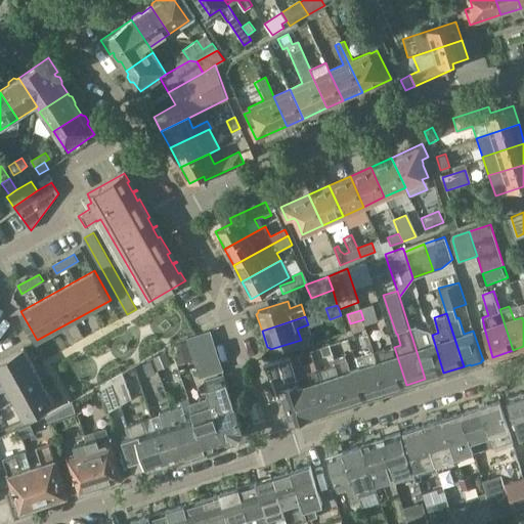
[(412,339),(425,379),(443,373),(432,335),(431,333),(409,330),(412,339)]
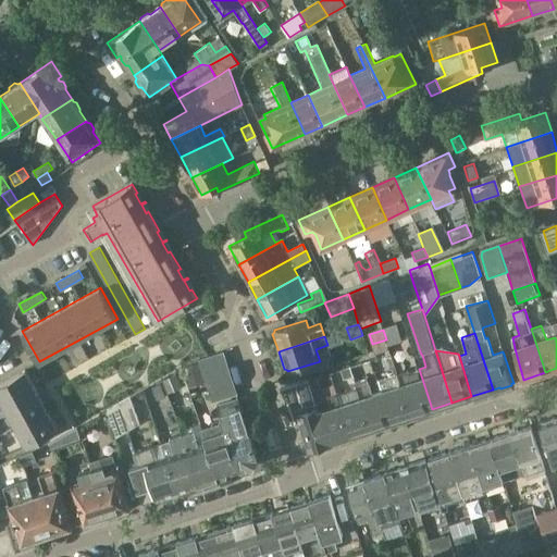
[(227,366),(223,351),(199,359),(203,373),(227,366)]
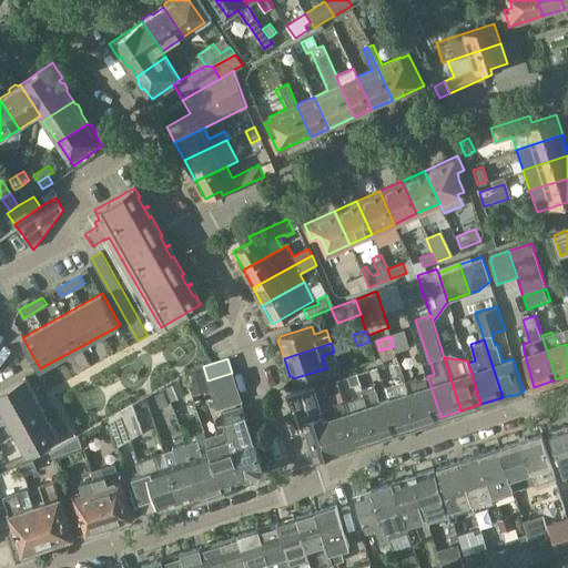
[(202,367),(192,372),(184,375),(192,396),(209,389),(202,367)]
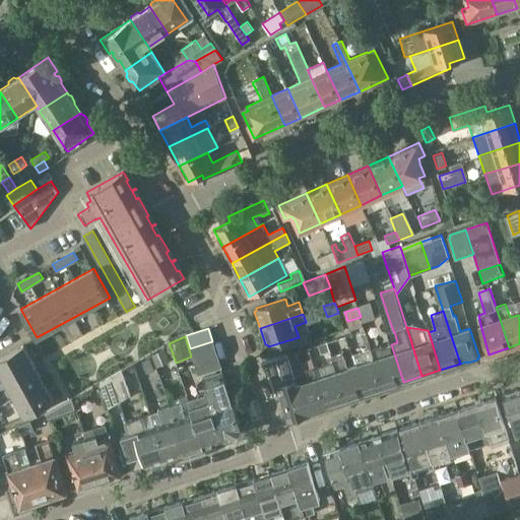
[(217,354),(212,341),(190,348),(194,362),(217,354)]
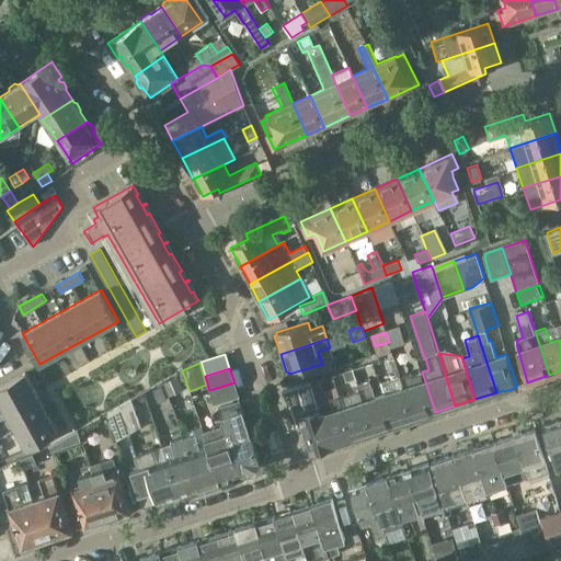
[(400,376),(414,419),(435,412),(422,371),(412,375),(411,373),(400,376)]
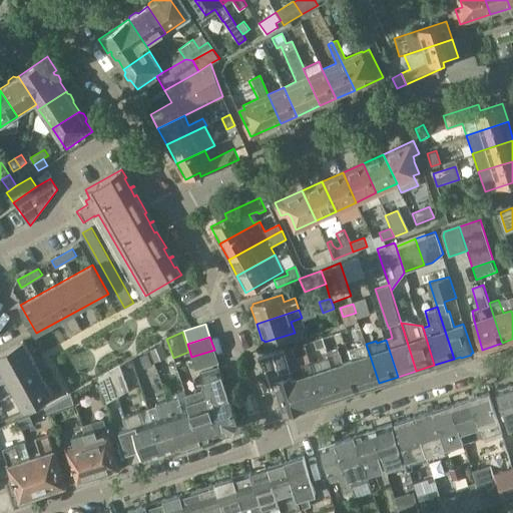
[(0,353),(0,365),(25,410),(53,395),(23,341),(0,353)]
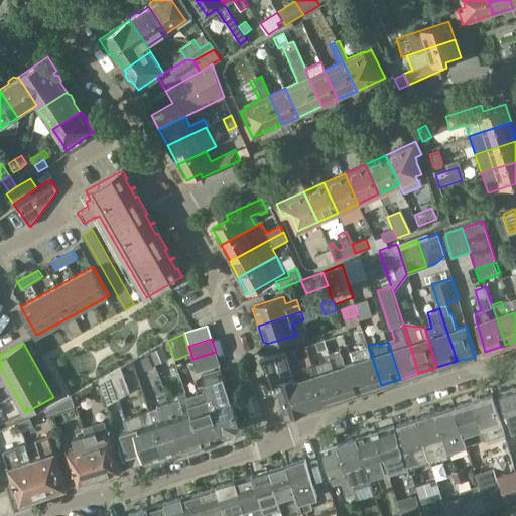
[(169,359),(163,345),(150,351),(156,364),(169,359)]
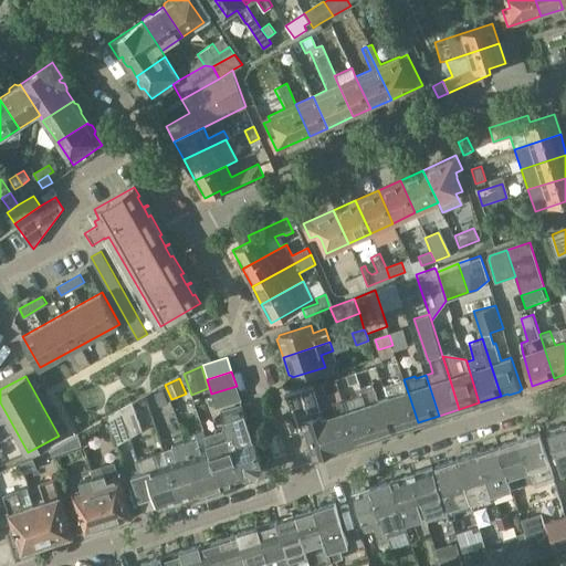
[(387,397),(397,429),(418,422),(404,379),(391,384),(395,395),(387,397)]
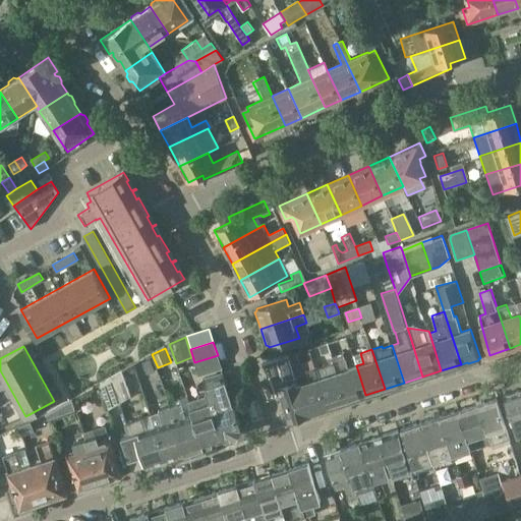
[(297,352),(290,354),(292,363),(300,360),(297,352)]
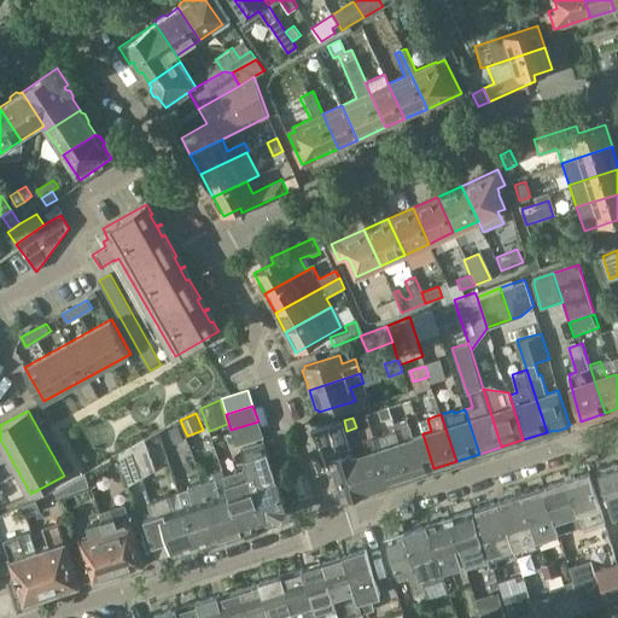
[(344,420),(312,431),(325,470),(333,466),(344,500),(368,491),(368,490),(351,444),(347,432),(347,431),(344,420)]
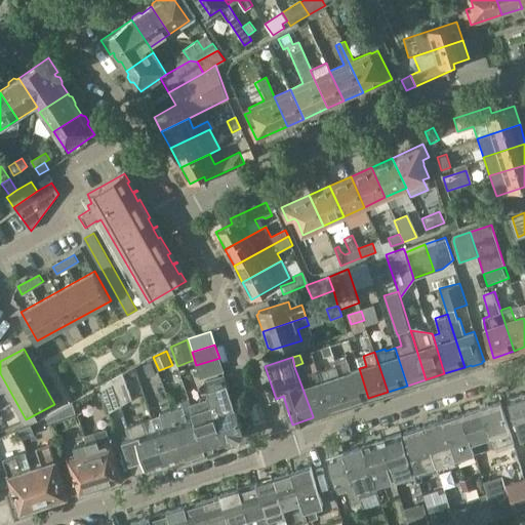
[(335,365),(350,404),(368,398),(359,368),(350,371),(346,357),(334,360),(335,365)]
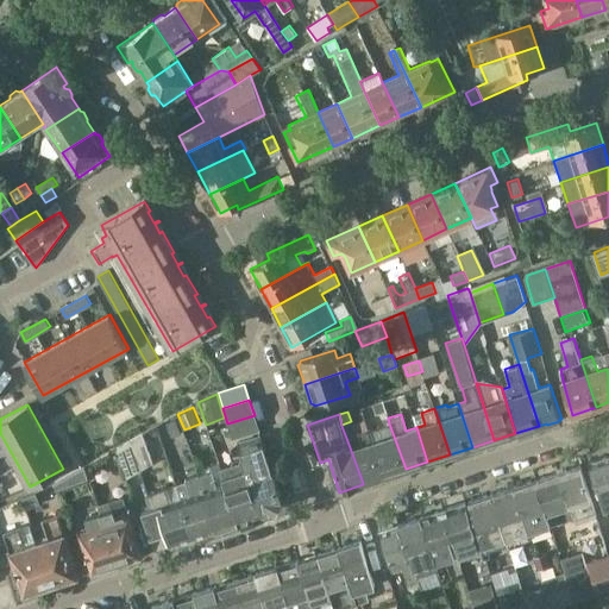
[(255,415),(227,424),(232,439),(259,431),(255,415)]
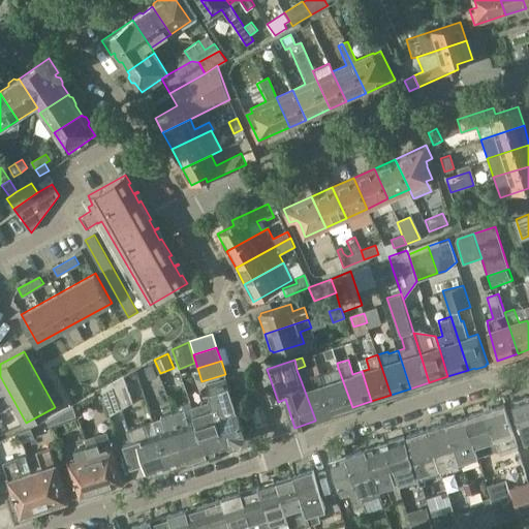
[(150,364),(138,369),(144,380),(155,375),(150,364)]
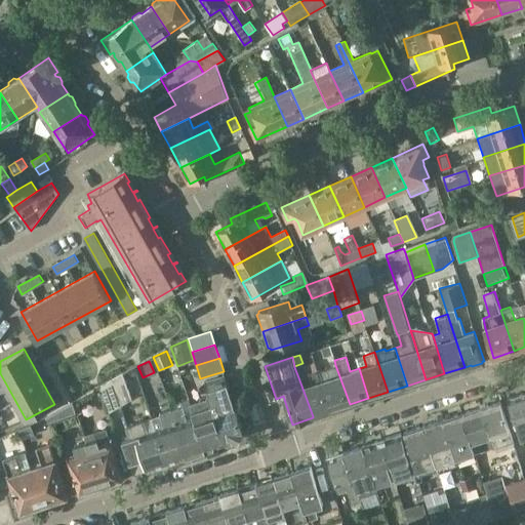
[(317,370),(330,410),(350,404),(335,365),(326,368),(317,370)]
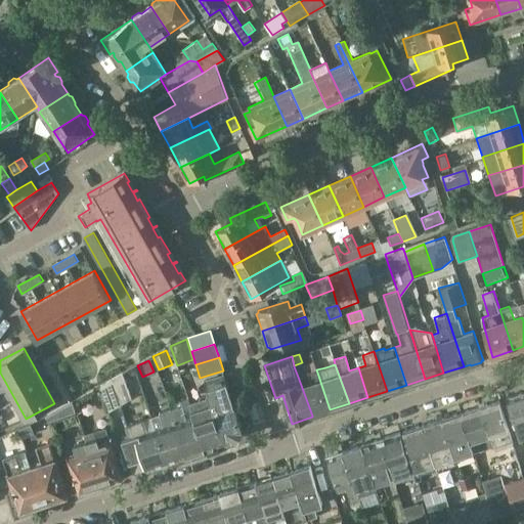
[(298,377),(312,416),(330,409),(316,369),(298,377)]
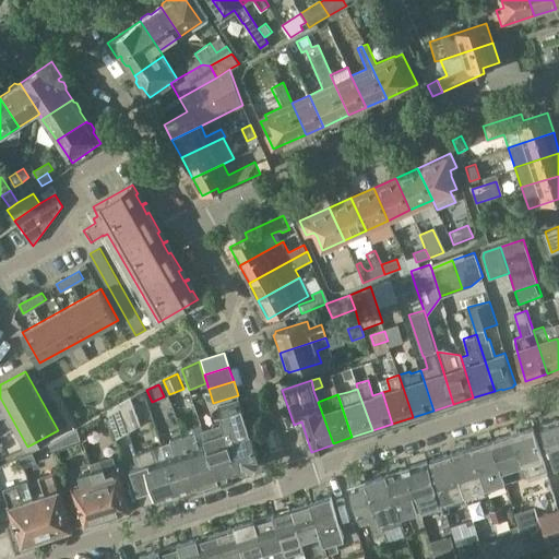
[(118,405),(127,430),(140,426),(130,397),(118,405)]
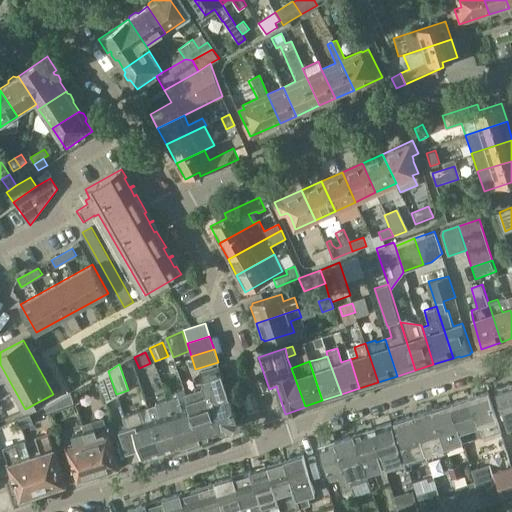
[(200,372),(206,389),(219,433),(232,428),(233,429),(237,420),(236,420),(228,393),(223,378),(223,377),(219,366),(200,372)]
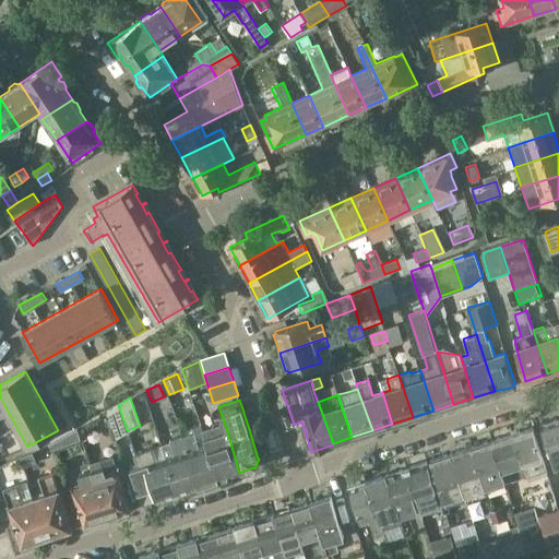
[(106,412),(107,413),(115,437),(128,432),(127,430),(118,405),(106,412)]
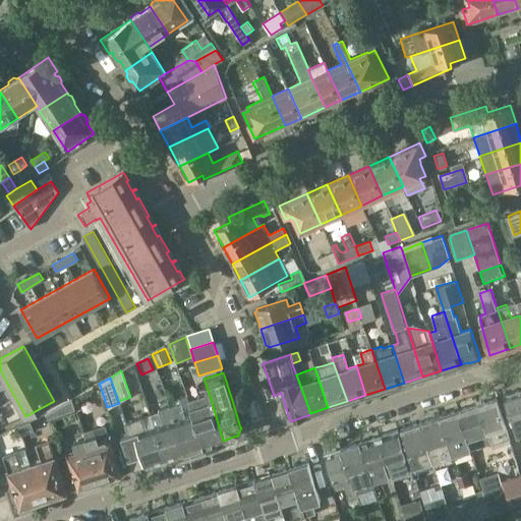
[(520,390),(504,395),(514,423),(517,433),(520,432),(520,390)]
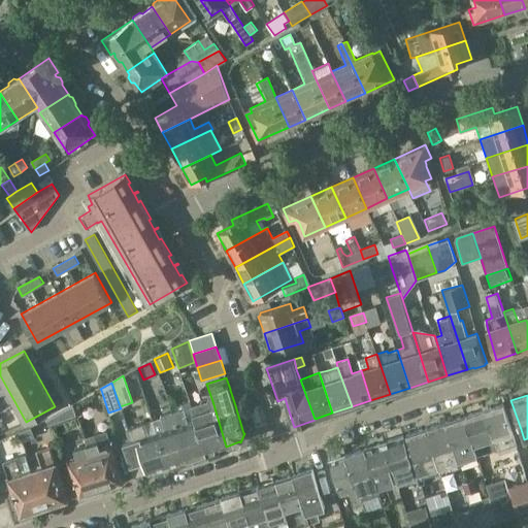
[(207,453),(226,447),(212,401),(192,407),(207,453)]
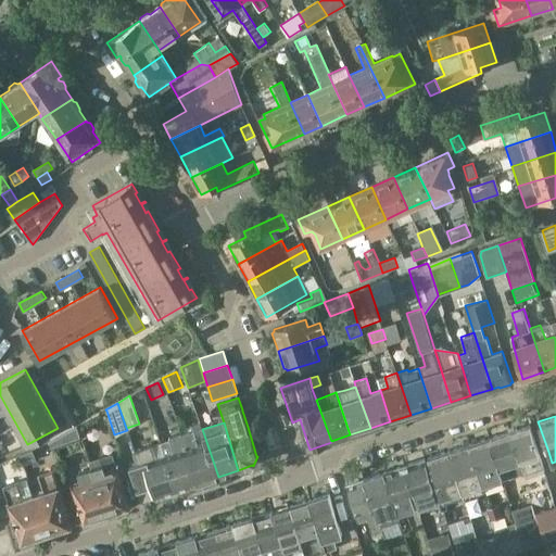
[(78,425),(70,429),(50,440),(53,449),(83,438),(78,425)]
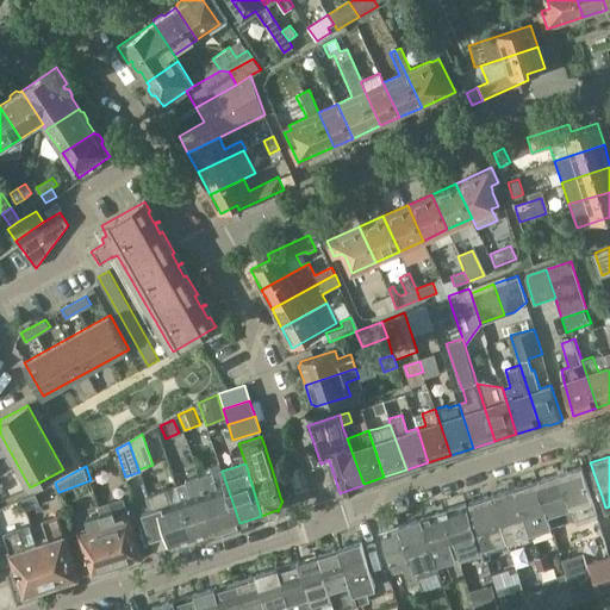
[(582,466),(561,472),(576,517),(596,511),(582,466)]
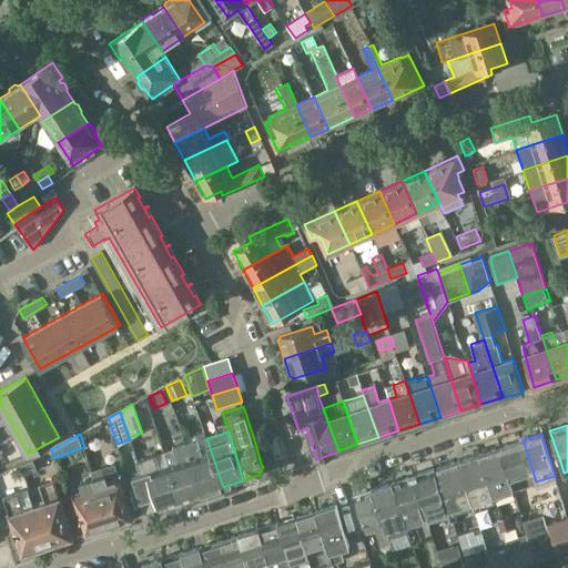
[(199,442),(185,445),(201,494),(223,487),(206,438),(202,439),(204,448),(201,449),(199,442)]
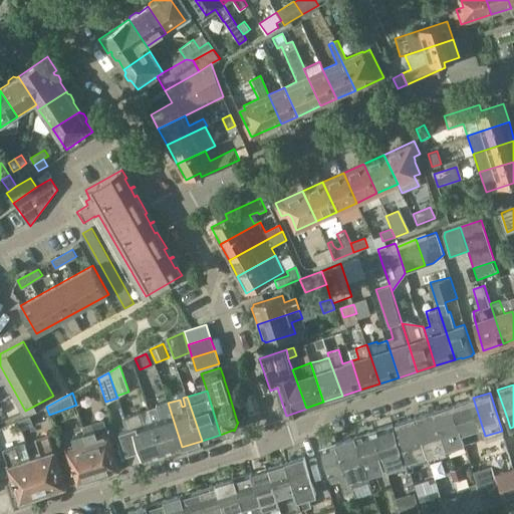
[(485,436),(473,398),(454,404),(466,443),(485,436)]
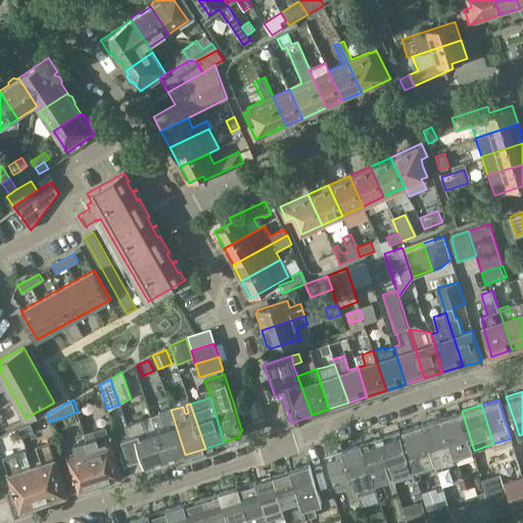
[(158,415),(151,417),(167,461),(185,455),(171,410),(158,414),(158,415)]
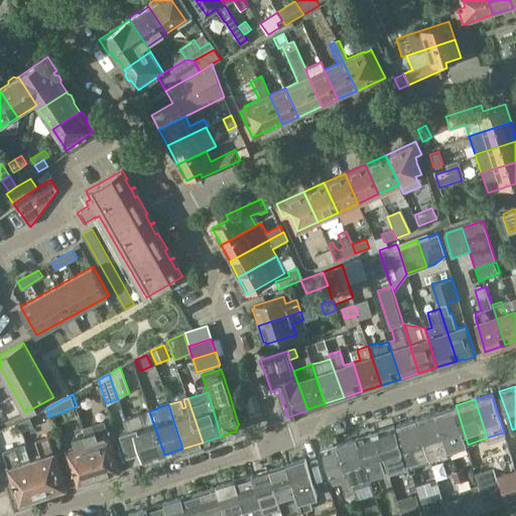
[(456,405),(437,411),(449,449),(468,444),(456,405)]
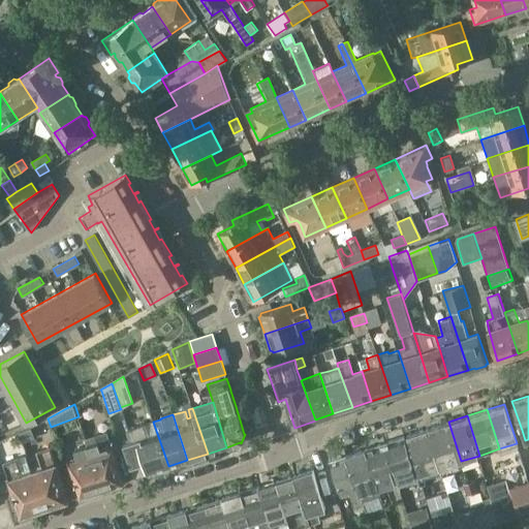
[(124,443),(132,468),(134,476),(148,472),(168,466),(153,422),(145,424),(128,429),(131,440),(124,443)]
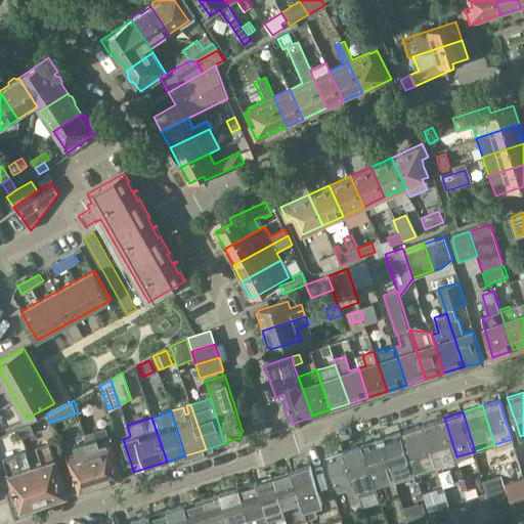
[(456,456),(444,418),(425,424),(439,468),(456,463),(455,457),(456,456)]
